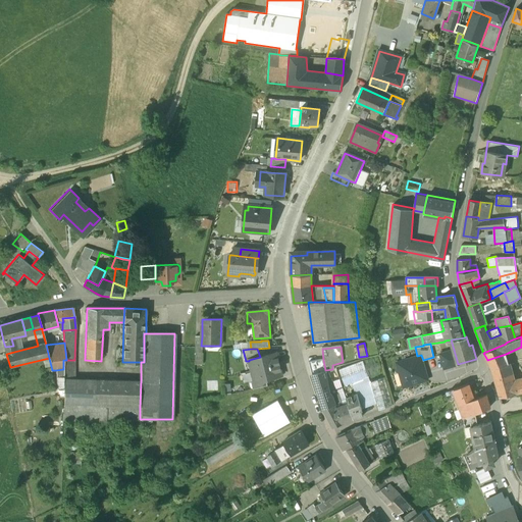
[(454,350),(439,354),(444,368),(458,364),(454,350)]
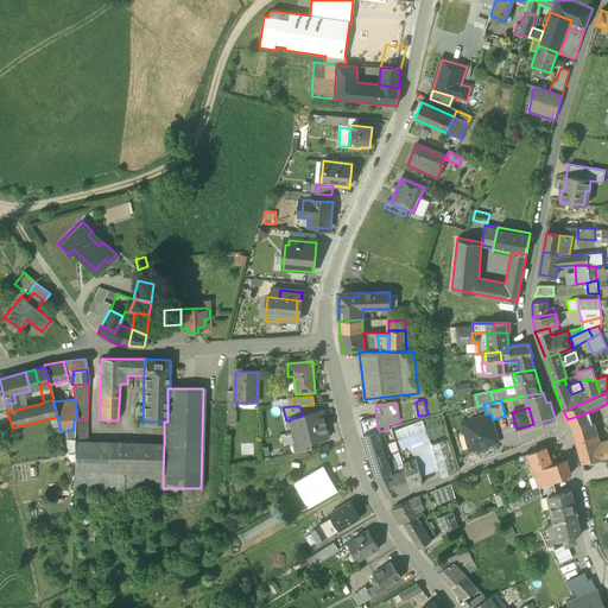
[(303,416),(290,419),(290,420),(296,445),(310,443),(329,438),(322,411),(303,416)]
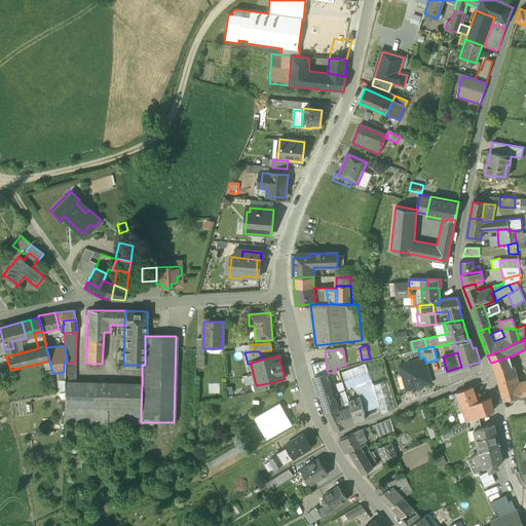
[(494,370),(502,400),(521,396),(517,381),(519,381),(515,365),(513,366),(510,357),(491,363),(494,370)]
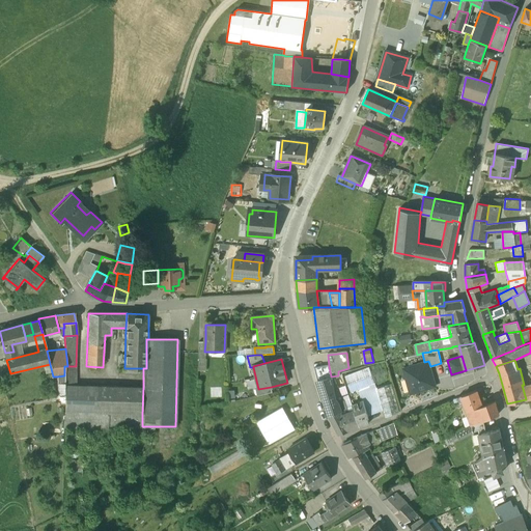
[(424,362),(403,368),(411,393),(436,386),(430,366),(428,361),(424,362)]
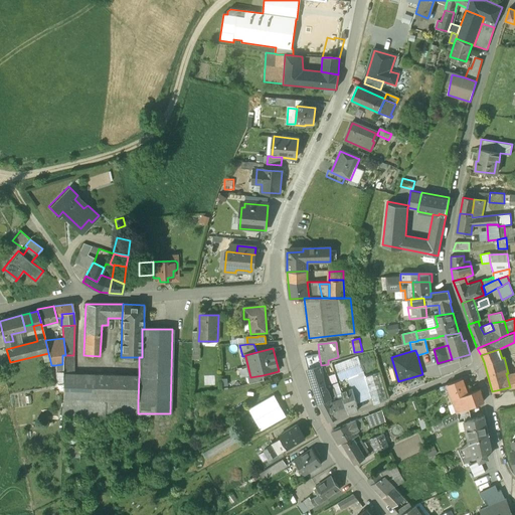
[(65,355),(62,355),(62,364),(62,372),(62,373),(73,373),(73,355),(65,355)]
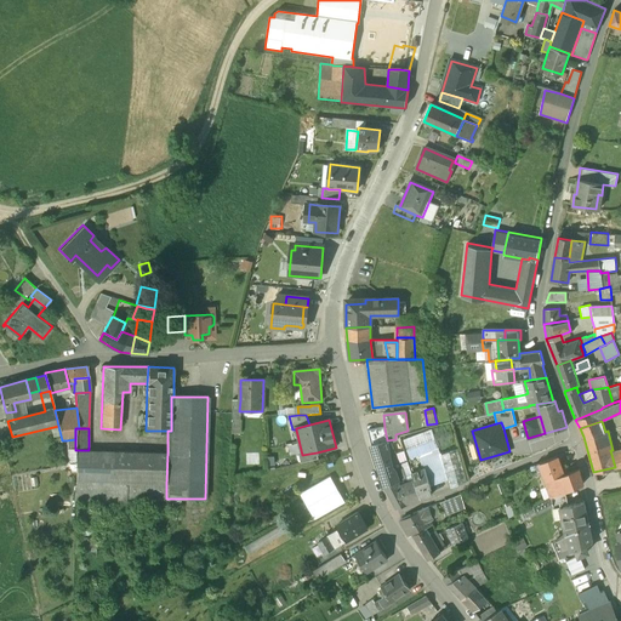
[(385,428),(368,431),(371,446),(388,442),(387,440),(385,428)]
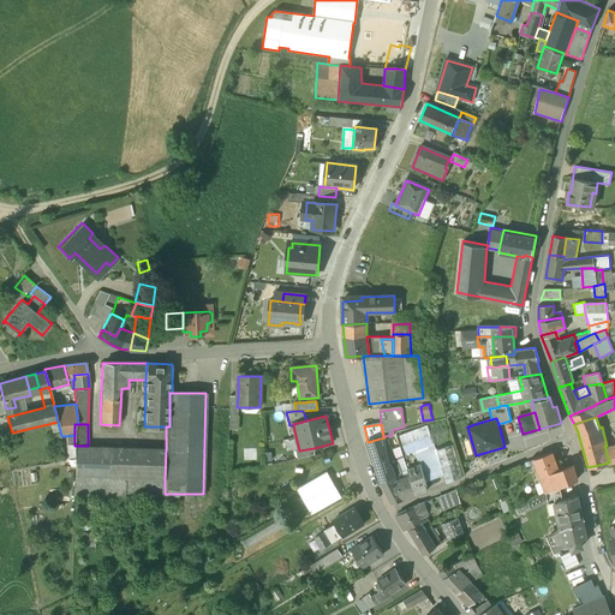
[(392,467),(389,463),(387,452),(384,440),(384,437),(368,442),(370,452),(372,460),(376,470),(381,483),(395,477),(392,467)]
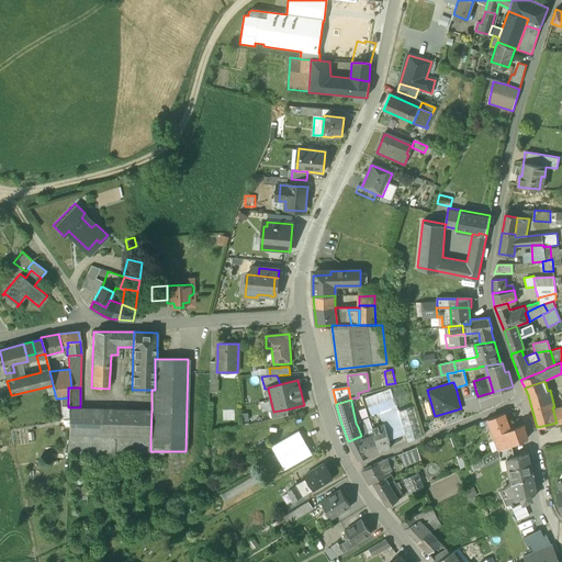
[(552,407),(557,423),(557,424),(561,422),(561,405),(554,407),(552,407)]
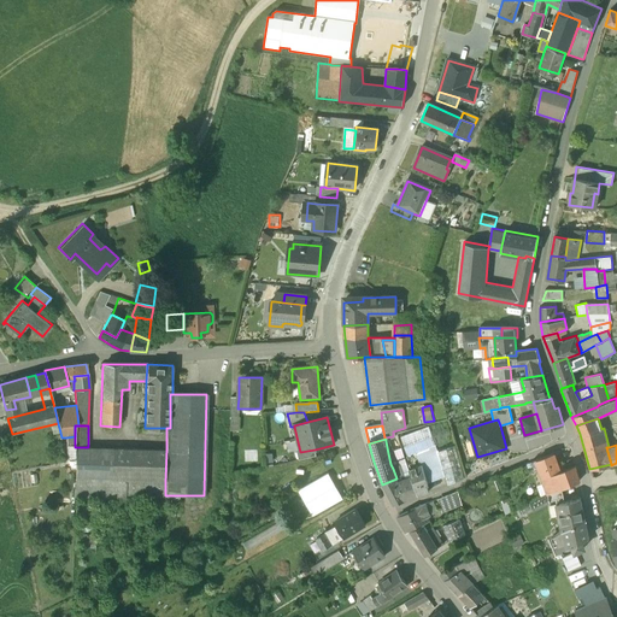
[(422,464),(428,482),(445,476),(438,451),(436,451),(435,446),(417,452),(422,464)]
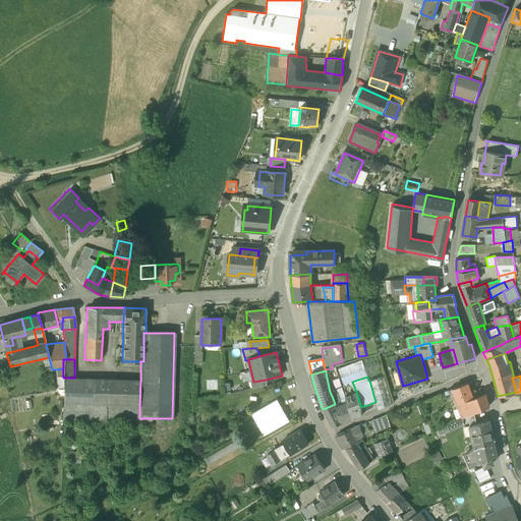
[(369,381),(375,402),(378,410),(392,404),(384,377),(369,381)]
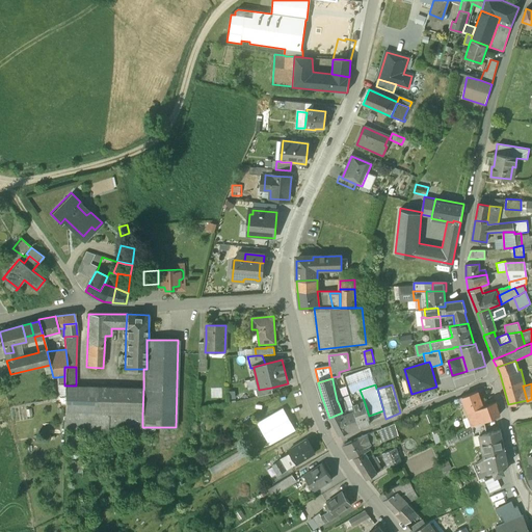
[(76,386),(64,386),(64,391),(64,406),(64,413),(96,414),(96,415),(108,415),(142,415),(143,388),(76,386)]
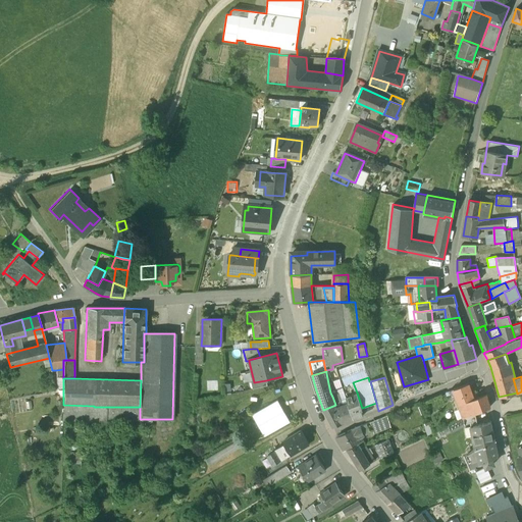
[(348,403),(346,397),(340,379),(333,381),(338,394),(343,402),(335,405),(336,407),(348,403)]
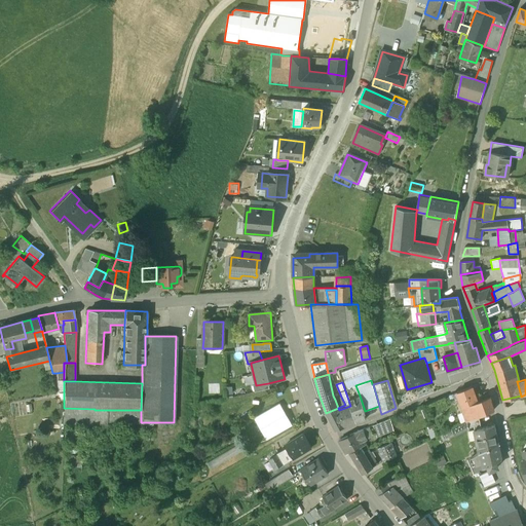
[(268,383),(256,385),(253,386),(255,393),(269,389),(268,383)]
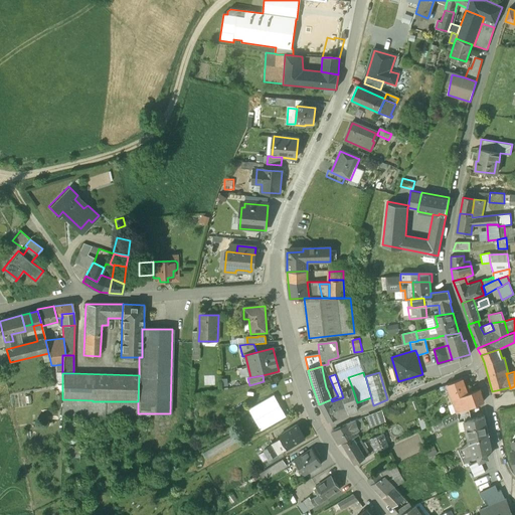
[(468,393),(462,378),(444,385),(446,392),(450,391),(458,411),(460,410),(469,406),(484,401),(480,388),(468,393)]
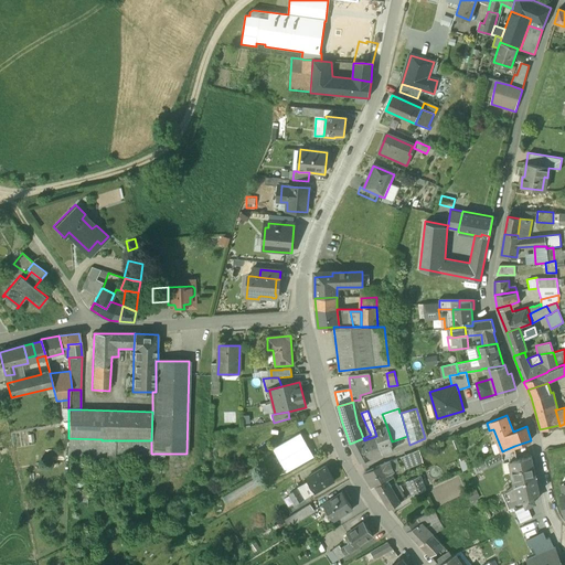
[(379,445),(383,455),(393,451),(390,443),(392,441),(386,425),(374,429),(376,436),(379,445)]
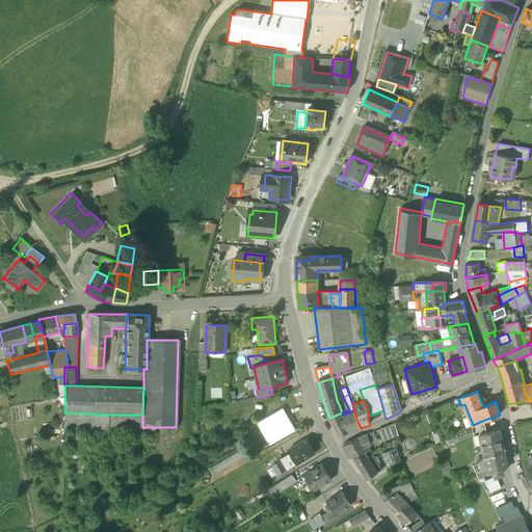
[(345,401),(339,404),(342,413),(349,409),(345,401)]
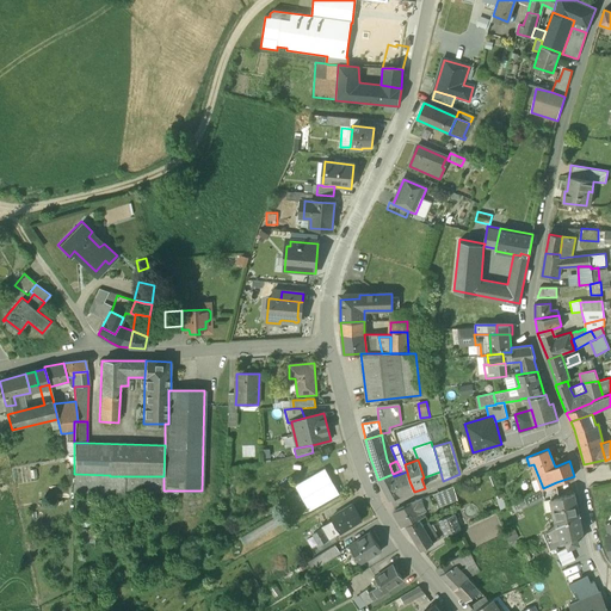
[(296,483),(309,510),(337,497),(322,469),(296,483)]
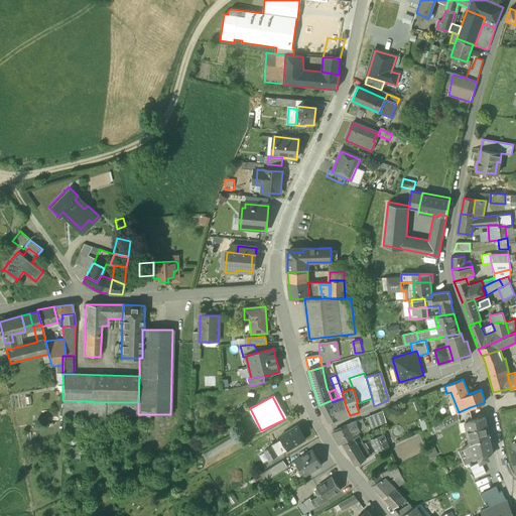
[(333,402),(340,419),(350,415),(346,406),(344,398),(333,402)]
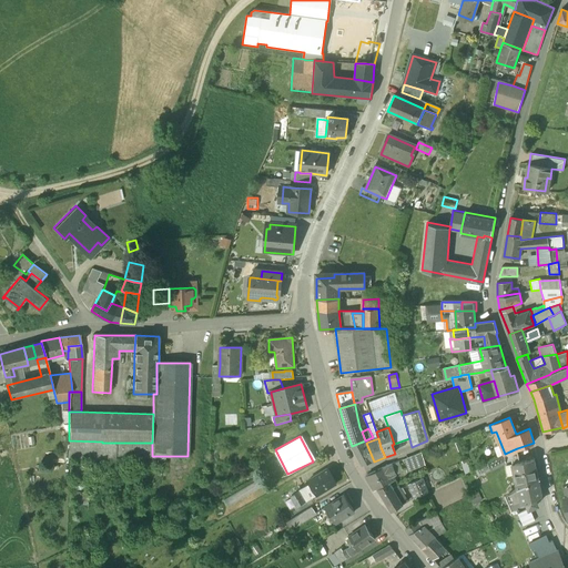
[(102,442),(69,440),(69,458),(115,460),(115,457),(115,443),(102,443),(102,442)]
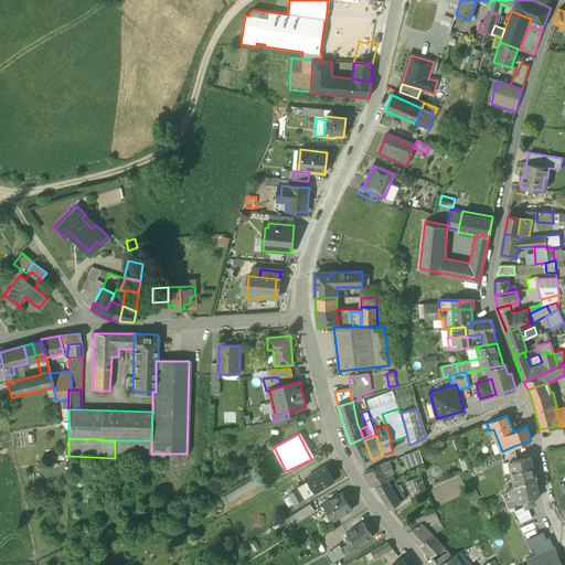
[(361,464),(372,459),(364,440),(363,438),(350,444),(361,464)]
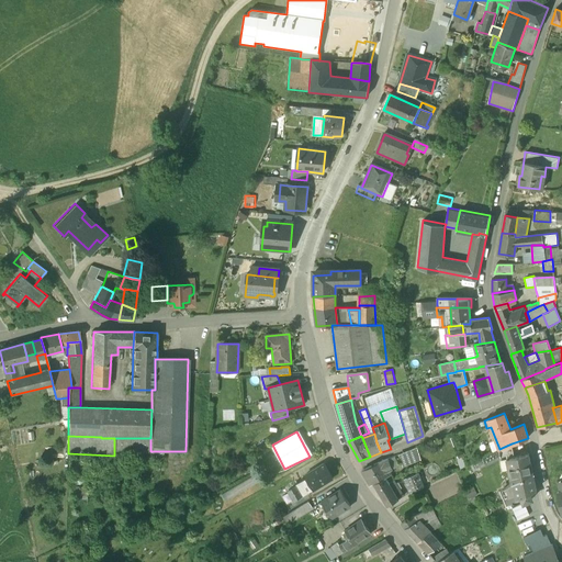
[(114,438),(114,452),(150,453),(150,451),(150,438),(114,438)]
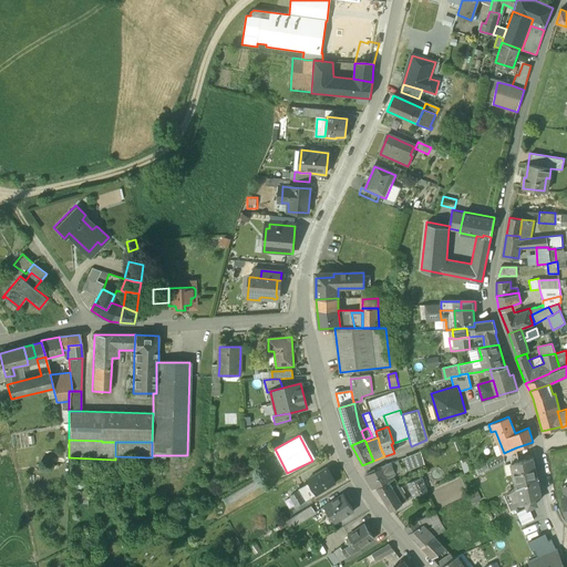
[(506,452),(504,453),(505,461),(518,457),(516,447),(506,452)]
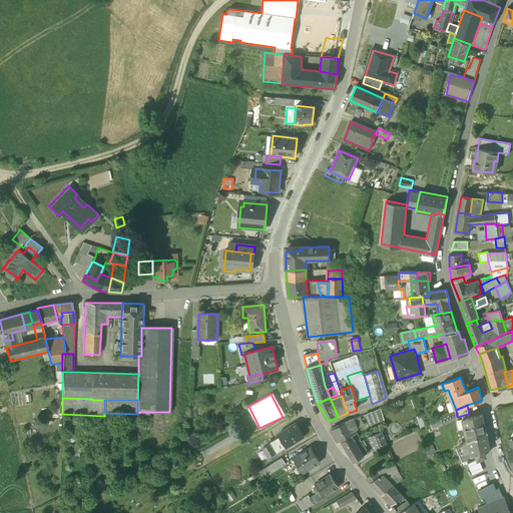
[(368,425),(385,422),(383,409),(365,413),(368,425)]
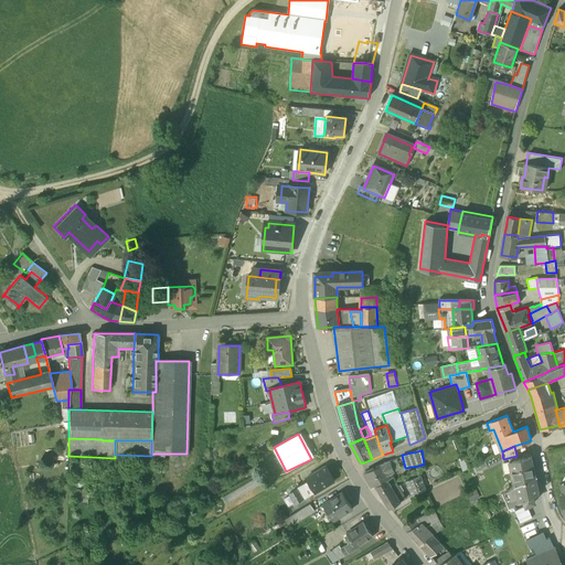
[(502,451),(486,459),(490,466),(500,460),(500,459),(503,459),(502,451)]
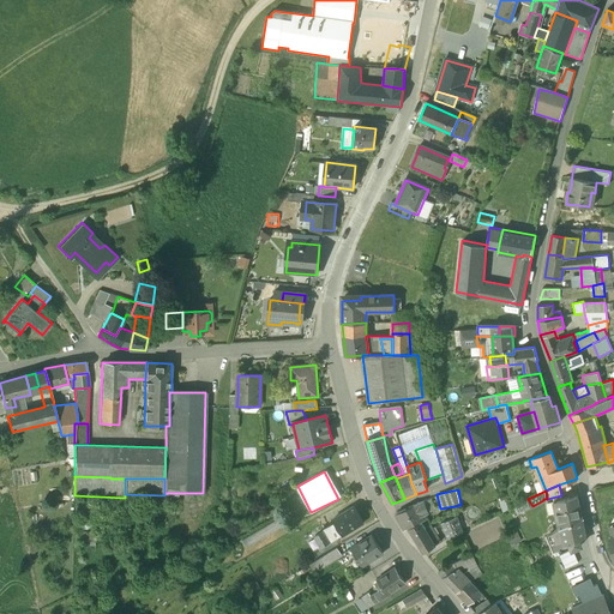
[(578,495),(554,500),(559,528),(582,517),(578,495)]
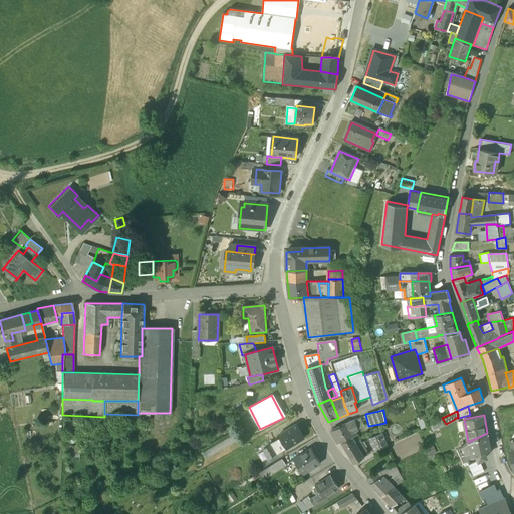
[(331,431),(339,444),(358,435),(356,432),(358,431),(354,421),(345,424),(331,431)]
